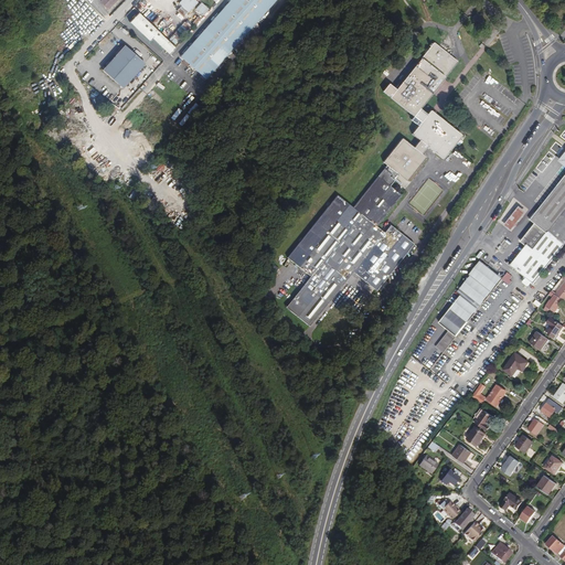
[(181,0),(178,3),(181,6),(177,11),(184,18),(198,2),(195,0),(181,0)]
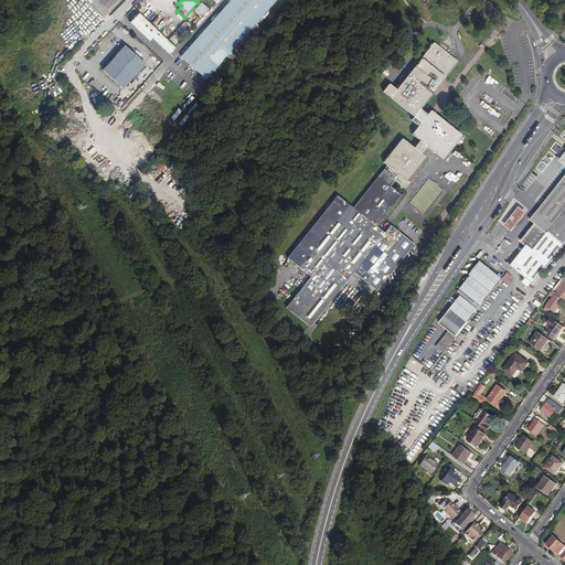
[(206,78),(276,0),(231,0),(181,56),(206,78)]
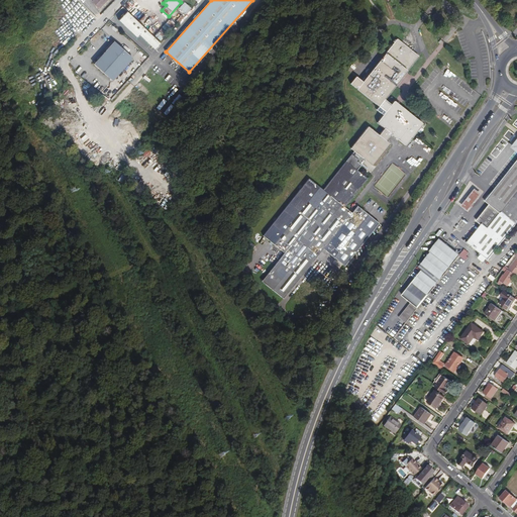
[(130,11),(135,6),(130,1),(124,6),(130,11)]
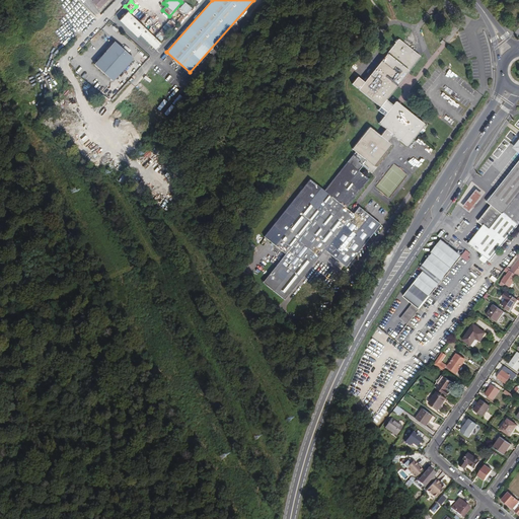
[(186,2),(179,8),(187,14),(192,8),(186,2)]
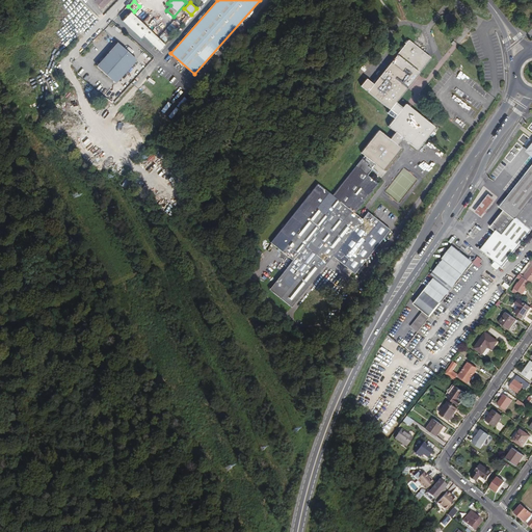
[(143,10),(138,14),(141,20),(148,17),(143,10)]
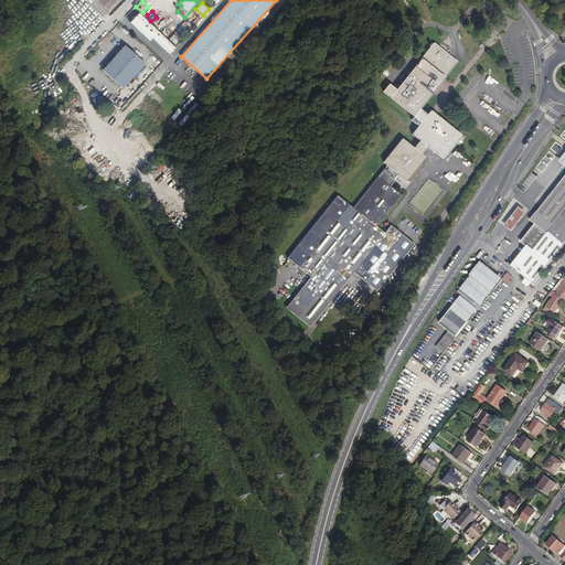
[(157,25),(167,25),(168,19),(163,19),(163,11),(161,11),(161,19),(157,19),(157,25)]
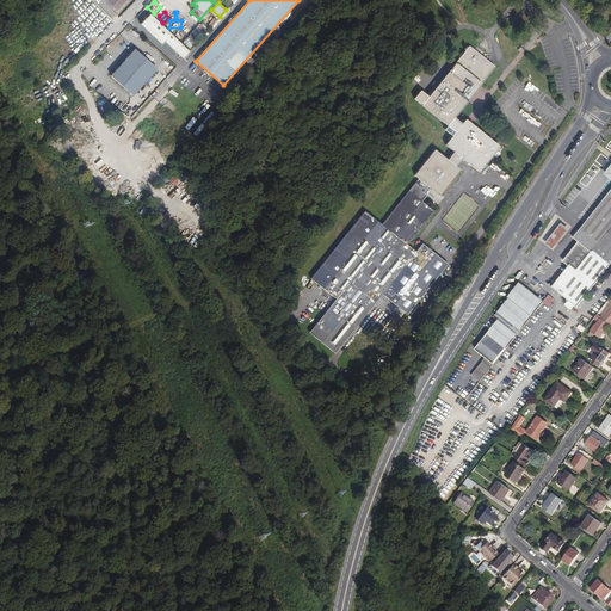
[(183,59),(190,51),(149,14),(140,24),(161,44),(165,42),(183,59)]
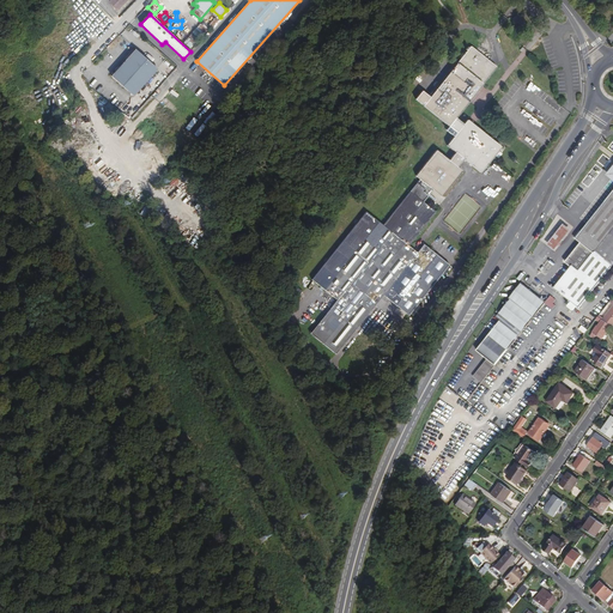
[(202,20),(183,42),(190,49),(210,28),(202,20)]
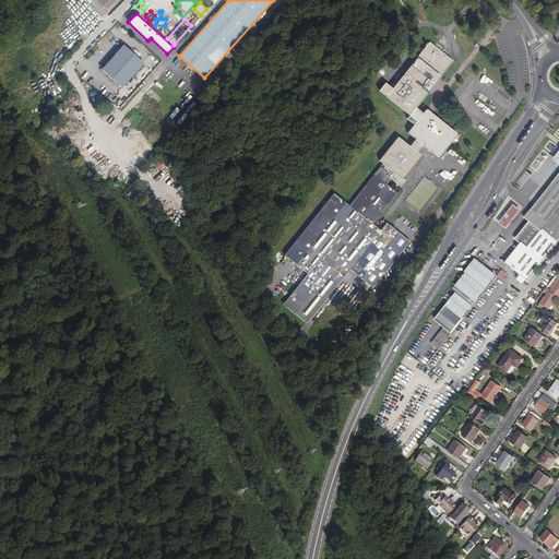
[(456,134),(431,114),(429,116),(424,111),(423,113),(416,107),(420,102),(411,94),(438,59),(448,68),(452,61),(429,43),(419,56),(427,62),(409,84),(402,78),(393,88),(385,83),(379,91),(387,96),(409,116),(406,119),(414,125),(407,133),(415,140),(409,146),(397,138),(379,161),(383,164),(349,205),(334,193),(285,256),(308,274),(301,282),(284,305),(307,323),(349,269),(372,288),(409,241),(387,223),(380,230),(372,224),(397,193),(387,185),(394,174),(403,180),(421,156),(417,153),(423,145),(439,158),(456,134)]
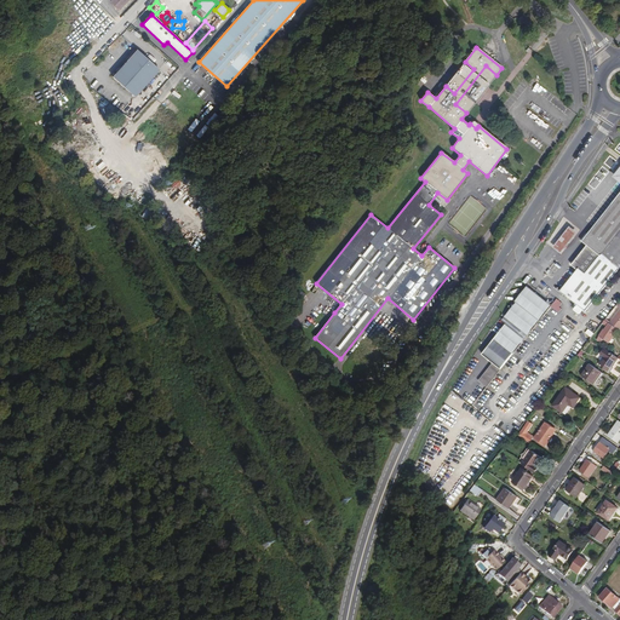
[(135,98),(160,70),(136,50),(112,79),(135,98)]
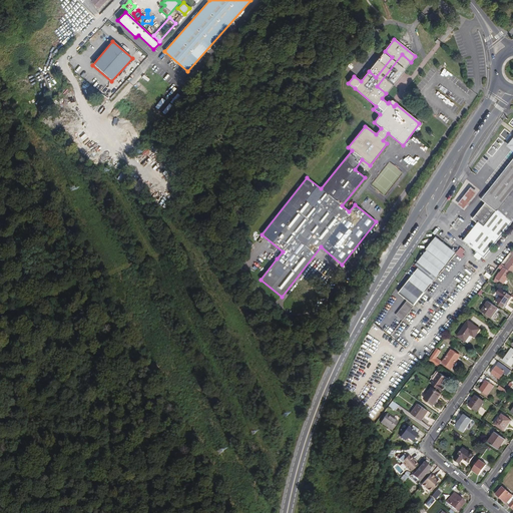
[(385,51),(369,71),(376,77),(392,57),(385,51)]
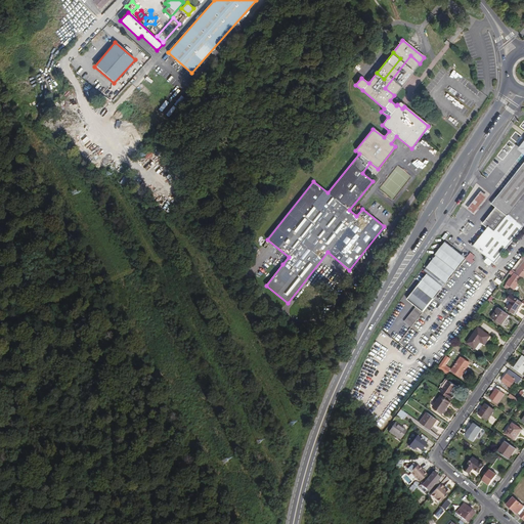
[(385,88),(394,95),(420,63),(410,55),(385,88)]
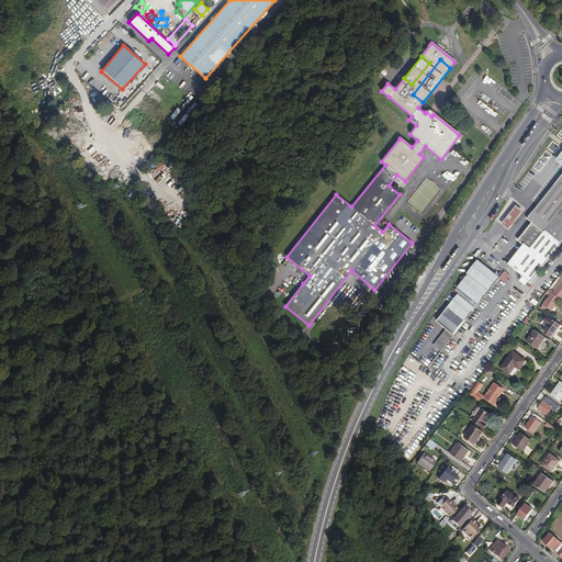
[(111,90),(104,97),(110,101),(116,94),(111,90)]
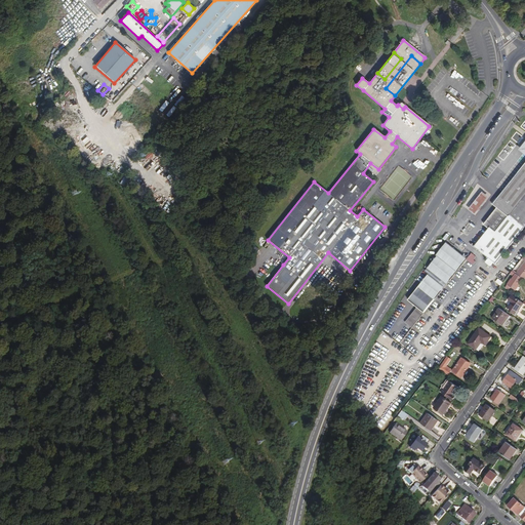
[(101,131),(104,132),(111,120),(108,119),(101,131)]
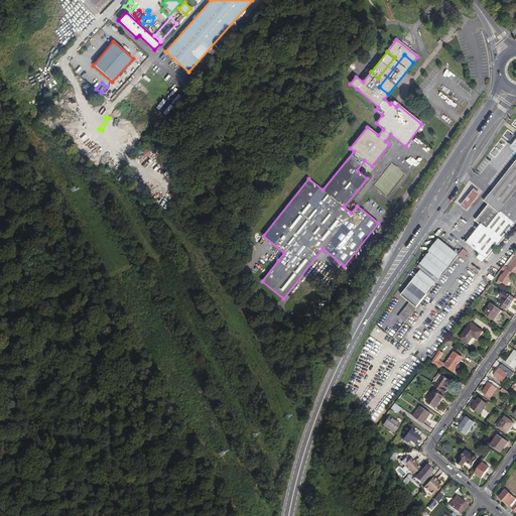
[(515,146),(515,147),(515,146),(515,161),(488,198),(487,197),(483,203),(488,207),(475,223),(480,227),(466,245),(486,262),(515,224),(515,146)]
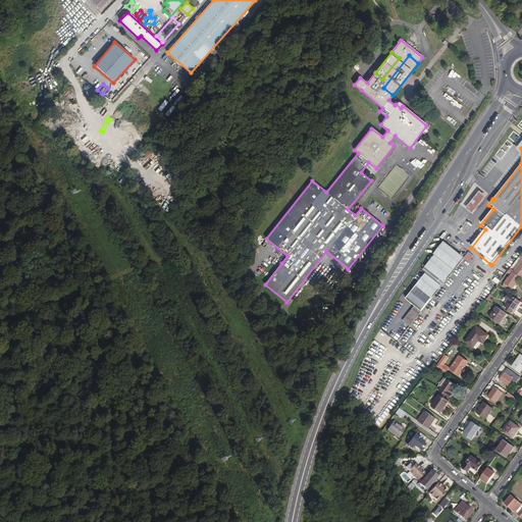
[(471,215),(484,198),(479,194),(465,211),(471,215)]
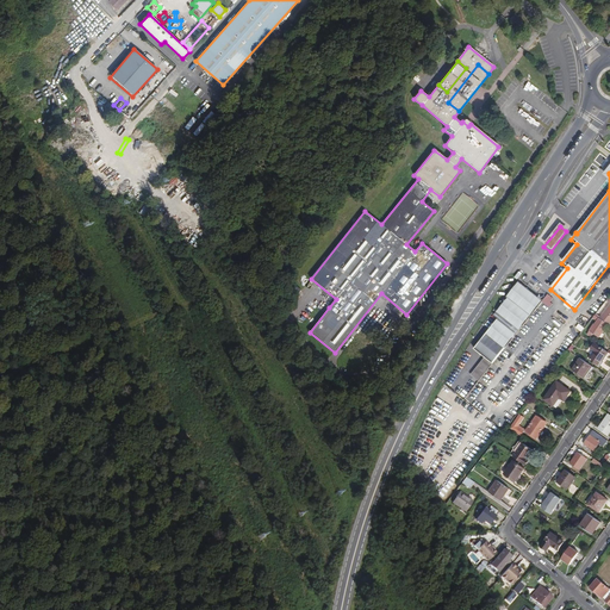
[(485,356),(492,362),(542,302),(520,282),(508,298),(509,299),(495,317),(495,318),(484,331),(485,331),(473,347),(485,356)]
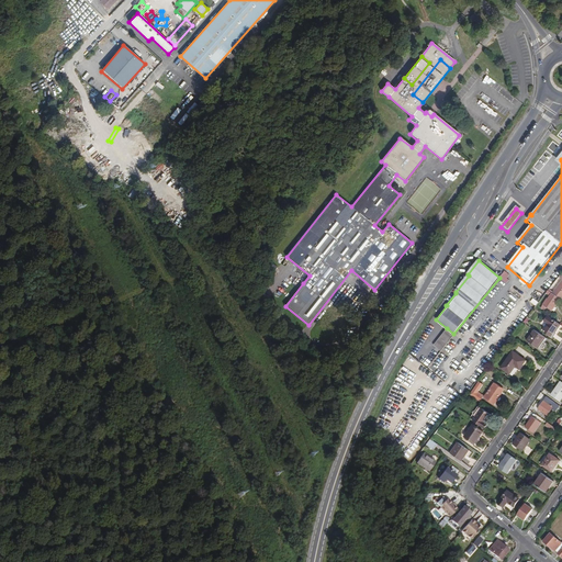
[(281,303),(285,306),(303,283),(300,280),(281,303)]
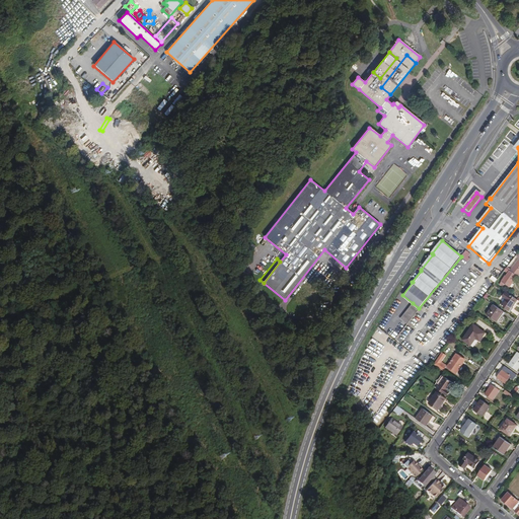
[(516,275),(507,269),(505,271),(509,273),(506,277),(505,277),(500,284),(503,286),(505,284),(510,287),(515,281),(513,280),(516,275)]
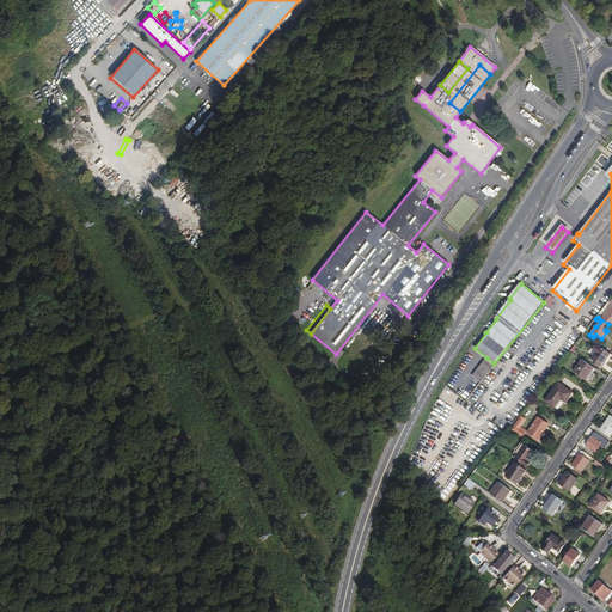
[(611,354),(598,344),(593,350),(597,353),(592,361),(603,367),(605,363),(605,362),(611,354)]
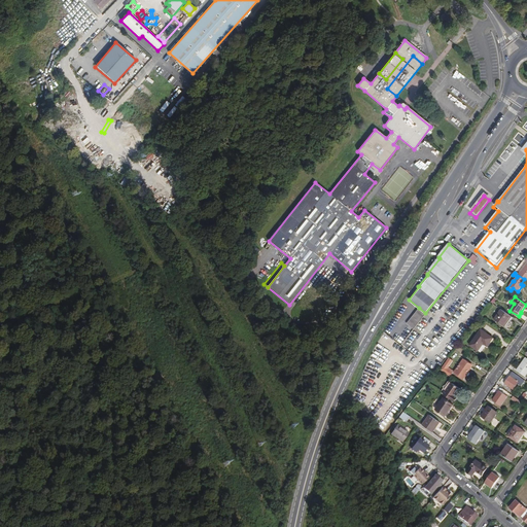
[(413,328),(425,313),(419,308),(407,323),(413,328)]
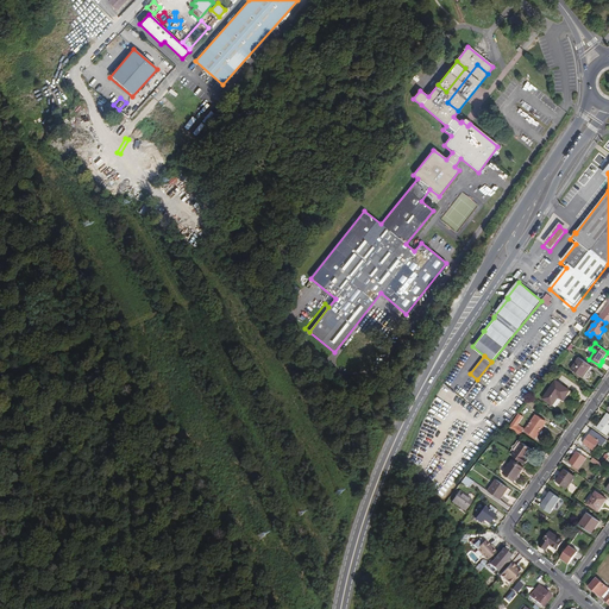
[(591,366),(579,357),(571,369),(584,377),(591,366)]
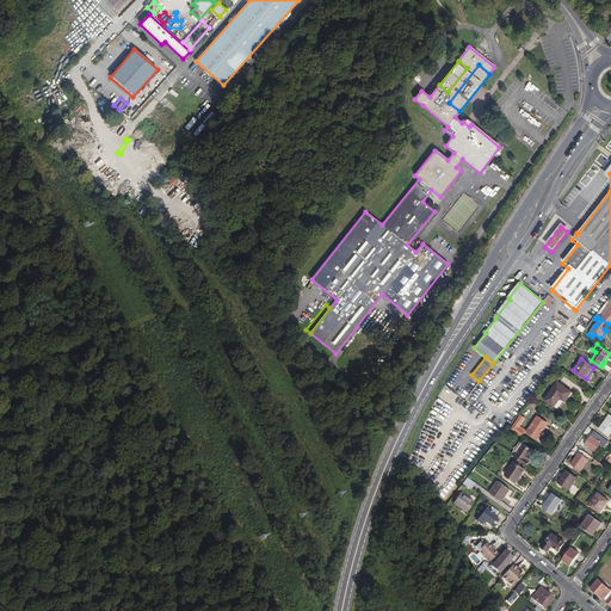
[(565,401),(572,392),(559,382),(545,400),(555,407),(561,399),(565,401)]
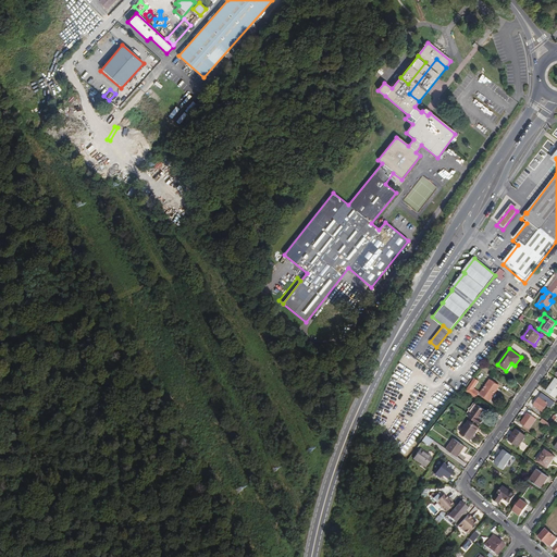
[(555,397),(556,394),(556,378),(547,392),(555,397)]
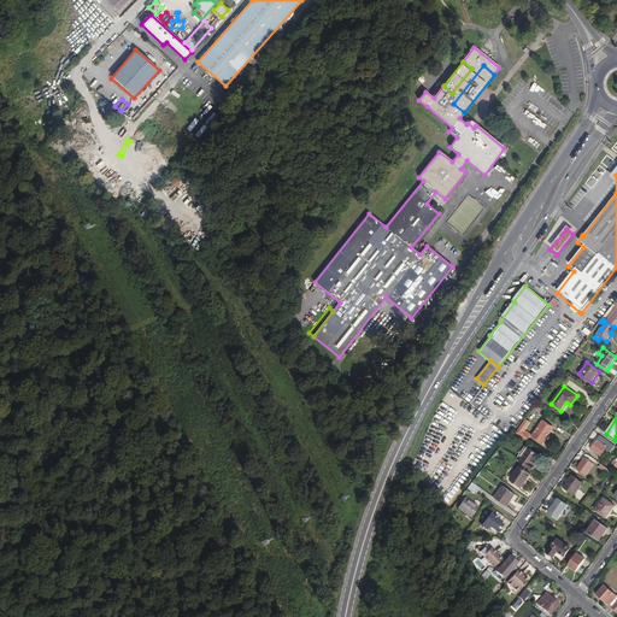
[(526,419),(517,433),(527,440),(529,436),(523,432),(530,423),(526,419)]
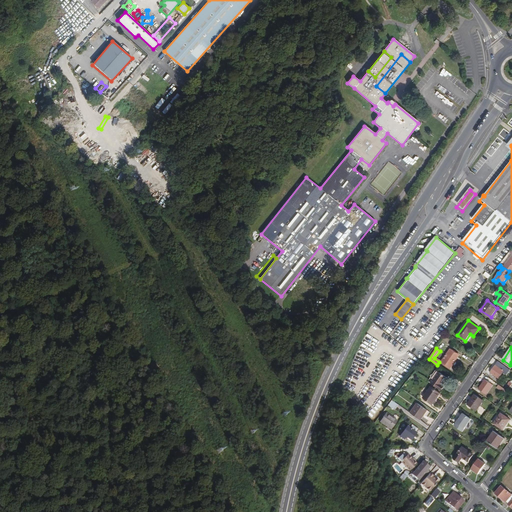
[(455,360),(459,355),(450,349),(441,362),(451,368),(456,361),(455,360)]
